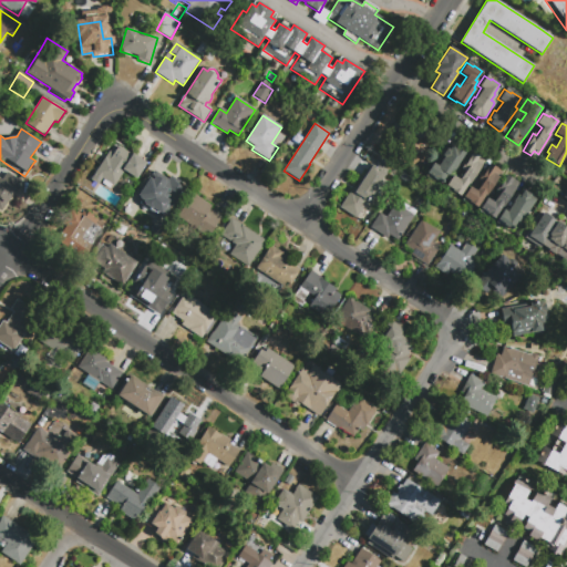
[(434,183),(425,176),(434,163),(439,166),(444,157),(443,156),(447,148),(450,150),(453,145),(465,154),(456,168),(455,169),(454,171),(453,171),(452,171),(450,172),(450,173),(450,174),(450,175),(449,176),(447,176),(442,184),(436,181),(434,183)]
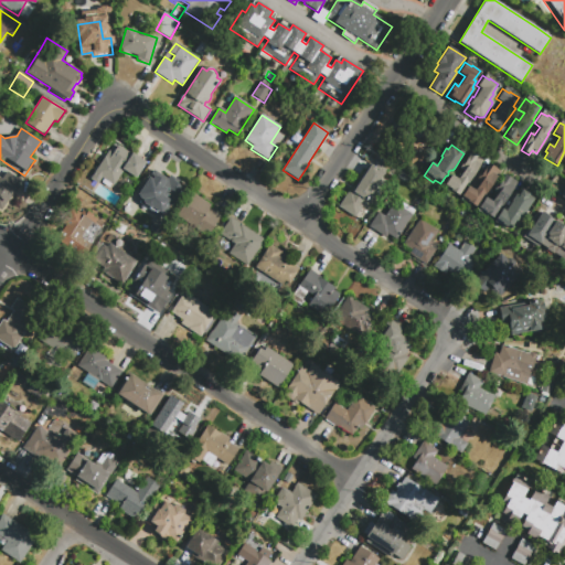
[(114,185),(95,172),(109,151),(113,153),(118,146),(132,155),(132,153),(146,162),(136,178),(124,170),(114,185)]
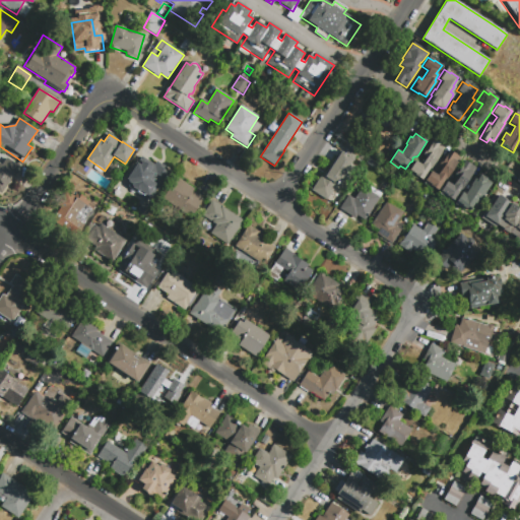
[(42,135),(51,139),(48,146),(39,142),(42,135)]
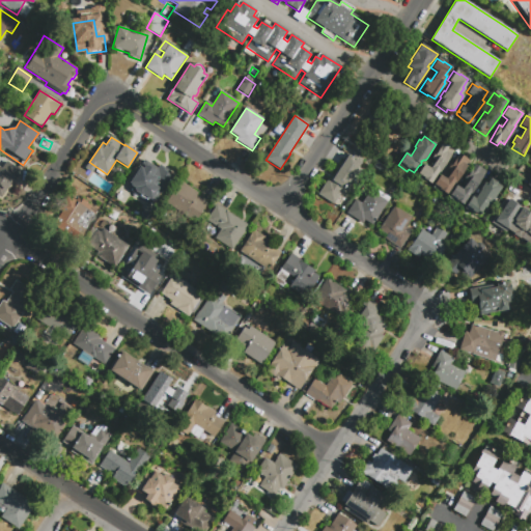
[(432,159),(443,143),(454,151),(431,185),(426,182),(425,184),(416,177),(424,165),(429,169),(436,161),(432,159)]
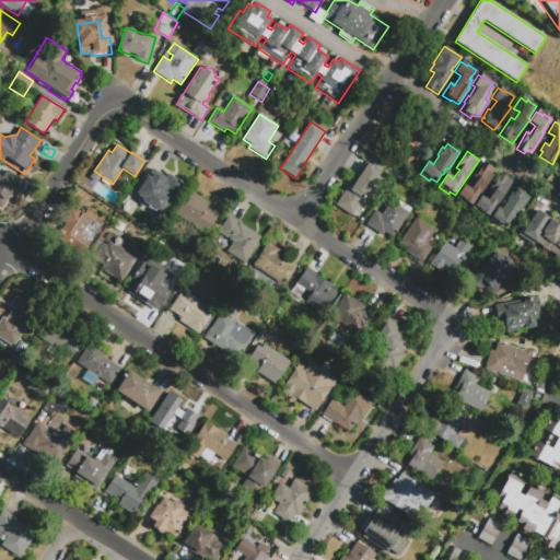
[(471,177),(482,162),(486,163),(488,163),(490,163),(490,164),(491,166),(491,167),(496,170),(471,205),(466,201),(465,203),(455,197),(464,184),(469,188),(476,181),(471,177)]
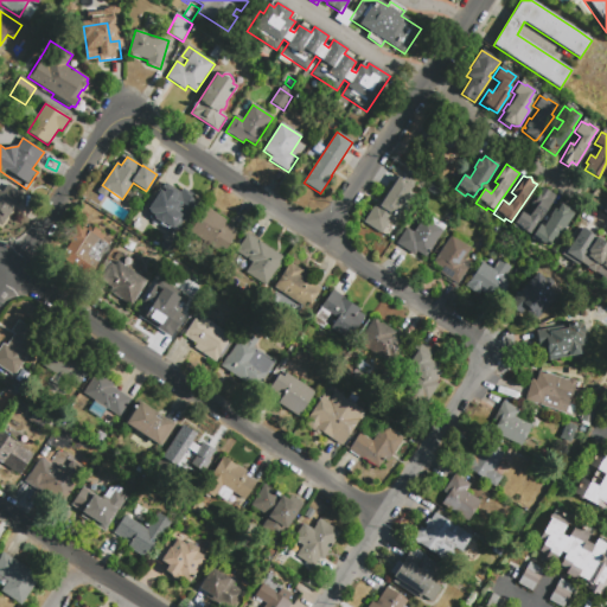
[(398,177),(413,186),(410,190),(402,203),(403,203),(398,210),(397,209),(382,234),(364,222),(376,204),(377,205),(382,199),(383,200),(398,177)]
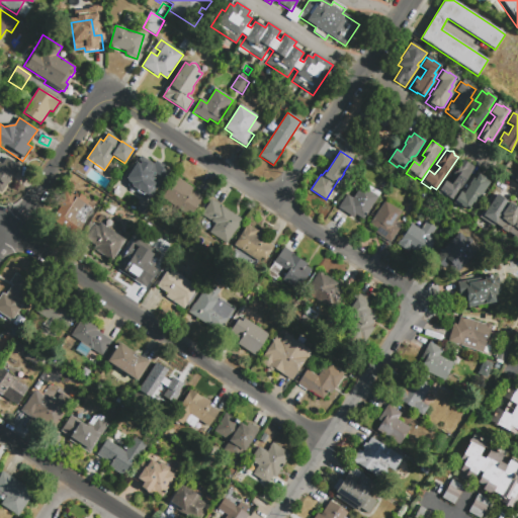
[(124,176),(141,152),(149,158),(148,159),(163,169),(162,171),(168,175),(154,195),(124,176)]
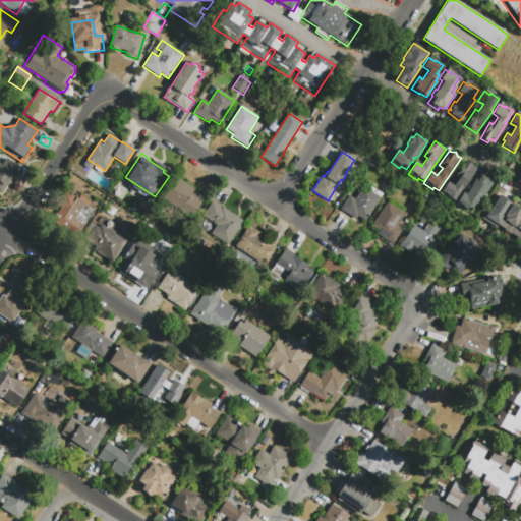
[(366,162),(369,156),(378,161),(373,167),(366,162)]
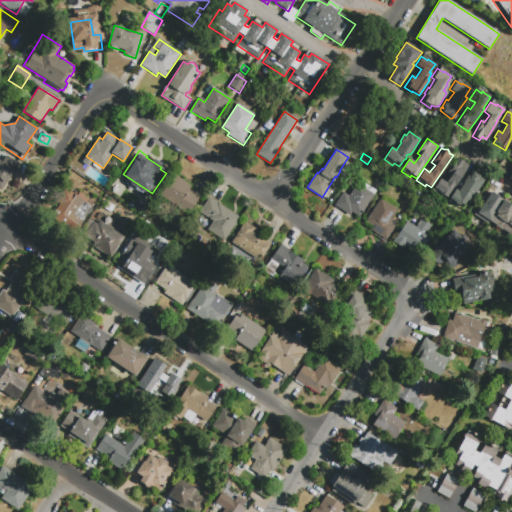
[(447,173),(457,158),(470,167),(463,176),(464,177),(461,182),(459,181),(447,199),(441,195),(440,197),(431,191),(439,179),(445,183),(450,175),(447,173)]
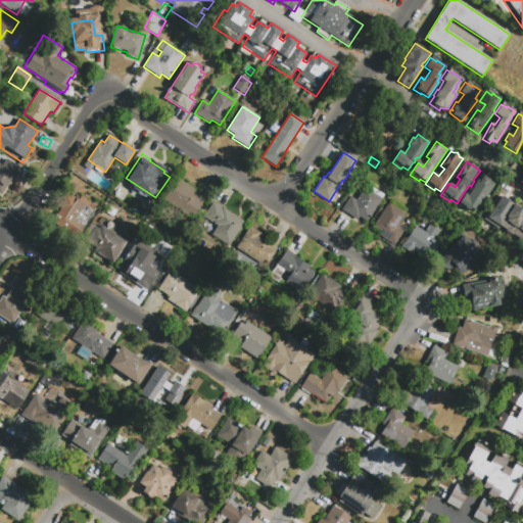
[(0,164),(14,174),(1,193),(0,192),(0,164)]
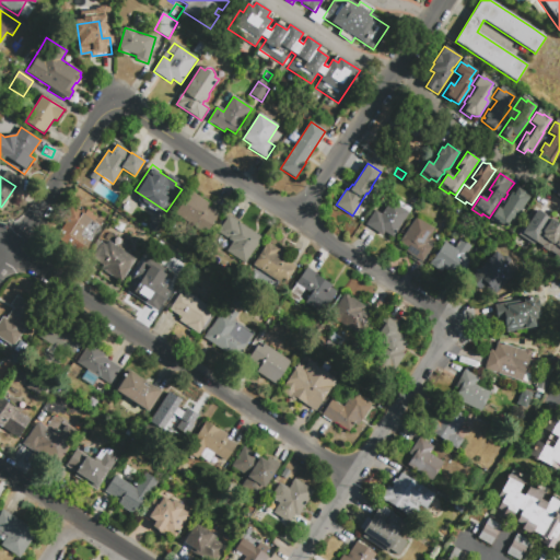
[(514,195),(517,188),(525,194),(524,194),(529,198),(517,214),(516,214),(510,225),(509,226),(506,228),(504,228),(500,224),(498,226),(489,220),(498,208),(501,210),(512,193),(514,195)]
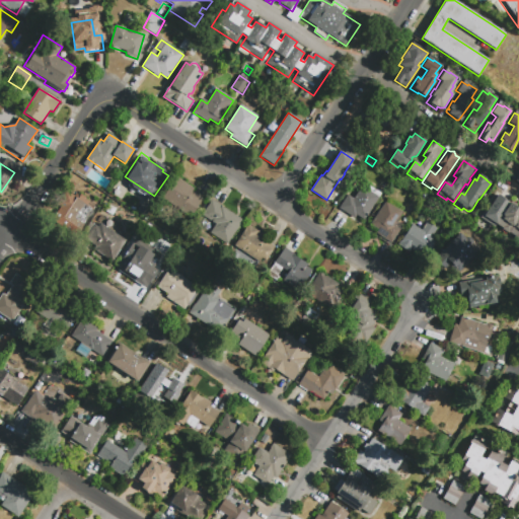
[(203,199),(194,214),(190,211),(187,214),(162,199),(176,176),(194,189),(192,192),(203,199)]
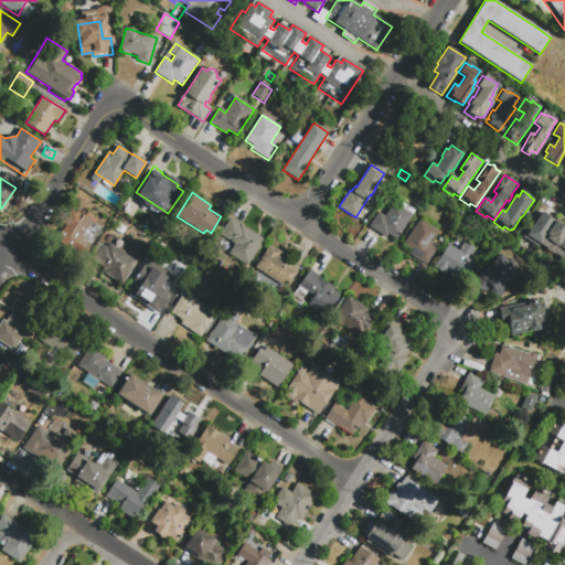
[(385,238),(369,227),(379,213),(384,216),(394,202),(400,205),(402,202),(415,211),(396,240),(388,234),(385,238)]
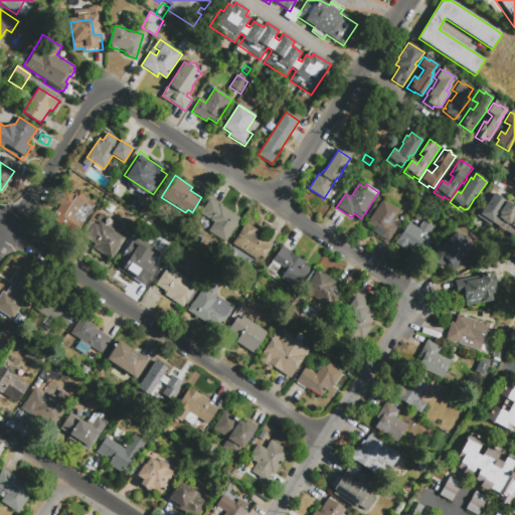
[(78,192),(84,196),(83,197),(89,200),(86,204),(92,207),(74,234),(50,218),(59,204),(56,202),(65,188),(73,194),(74,191),(77,193),(78,192)]
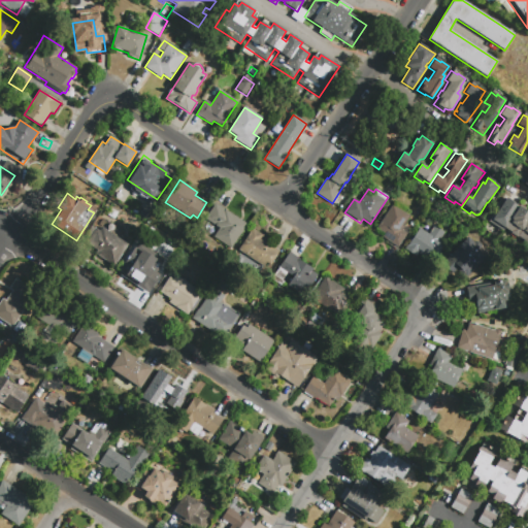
[(503,201),(505,198),(527,212),(527,243),(504,228),(503,231),(488,222),(495,211),(493,210),(500,199),(503,201)]
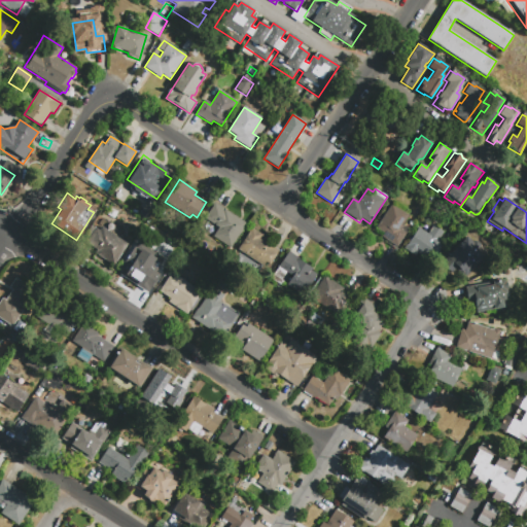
[(205,218),(215,203),(246,223),(232,247),(214,236),(219,229),(205,218)]
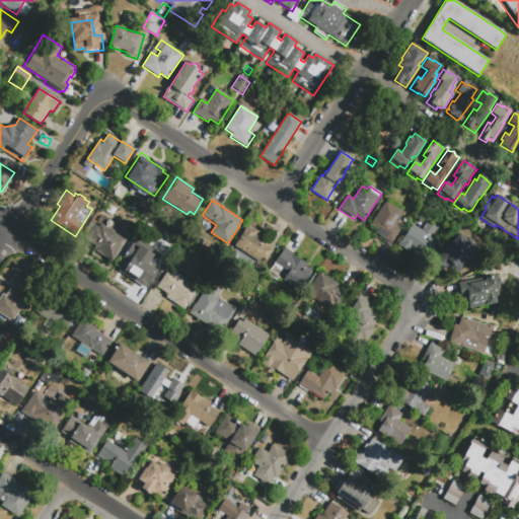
[(390,243),(376,233),(378,230),(370,225),(385,202),(402,213),(393,226),(399,230),(390,243)]
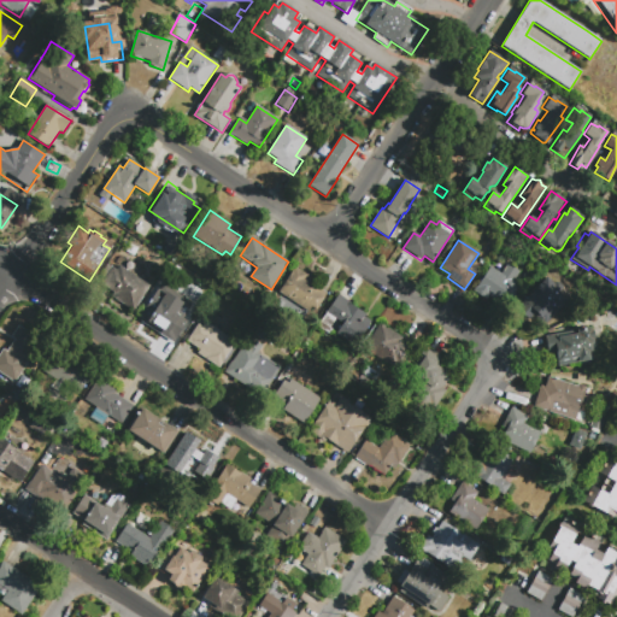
[(118,254),(127,259),(121,268),(113,263),(118,254)]
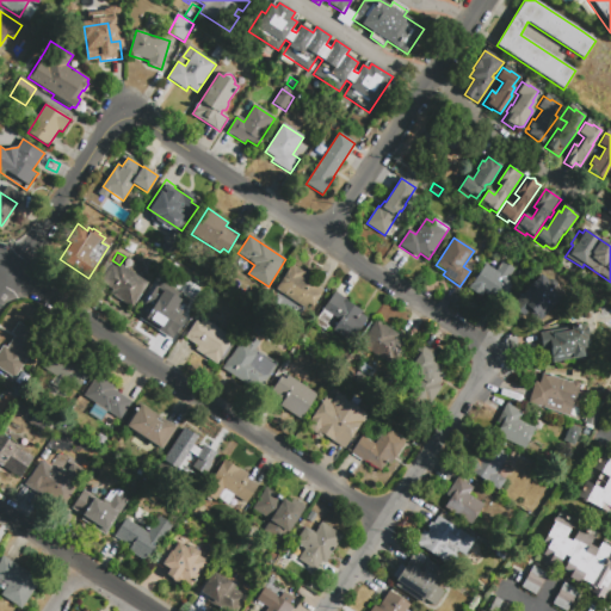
[(481,297),(469,289),(486,265),(497,272),(503,261),(514,270),(508,278),(514,282),(499,304),(483,294),(481,297)]
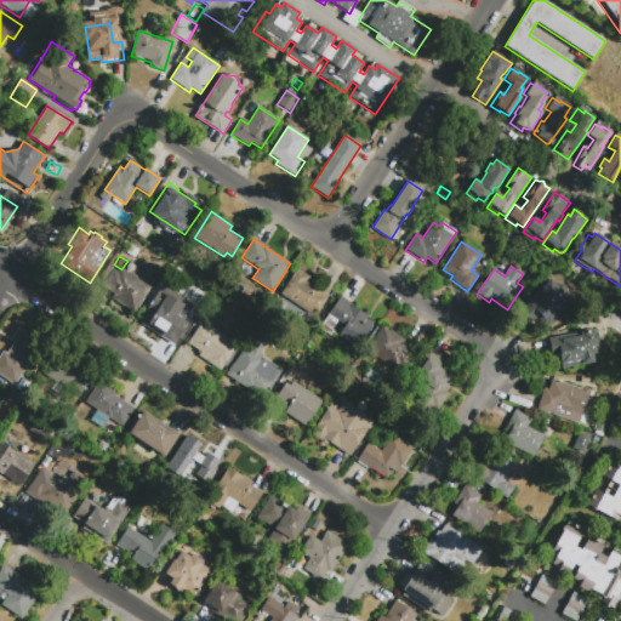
[(151,289),(135,313),(112,298),(114,295),(102,286),(113,269),(118,273),(120,268),(151,289)]
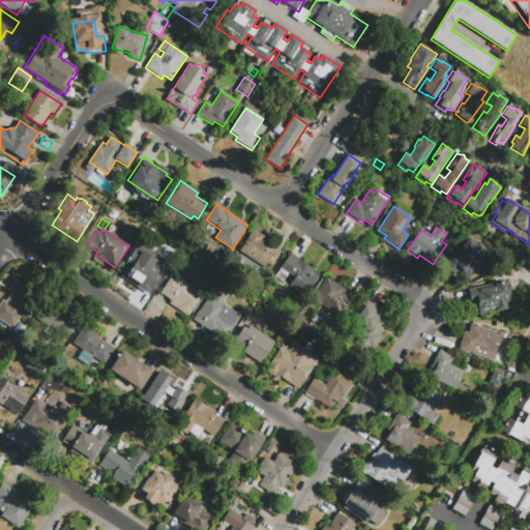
[(239,252),(253,230),(271,242),(269,245),(280,252),(271,266),(267,264),(264,268),(239,252)]
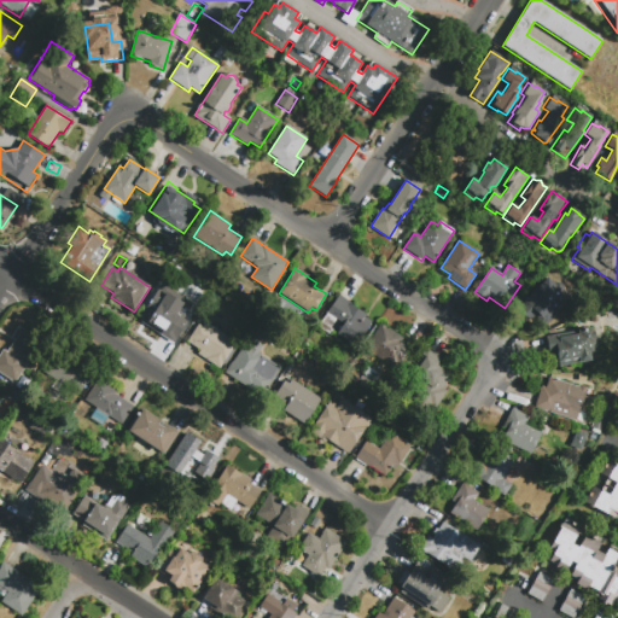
[(519,308),(548,278),(555,285),(557,283),(558,283),(560,283),(563,284),(564,285),(564,287),(563,290),(561,291),(560,291),(570,299),(561,308),(561,310),(561,312),(560,313),(558,314),(557,314),(546,325),(544,324),(542,325),(538,320),(538,319),(535,315),(530,320),(519,308)]
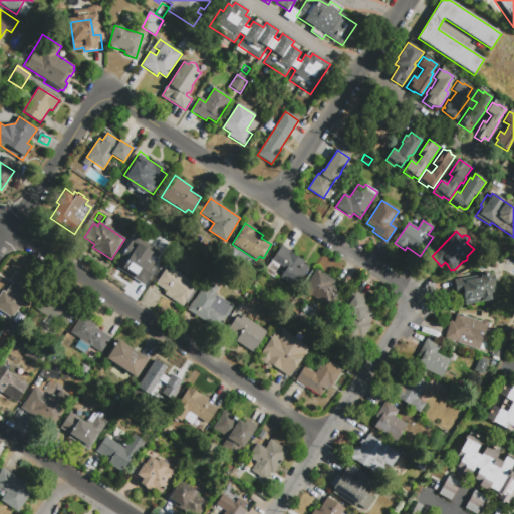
[(133,240),(148,251),(142,259),(157,268),(147,283),(117,263),(133,240)]
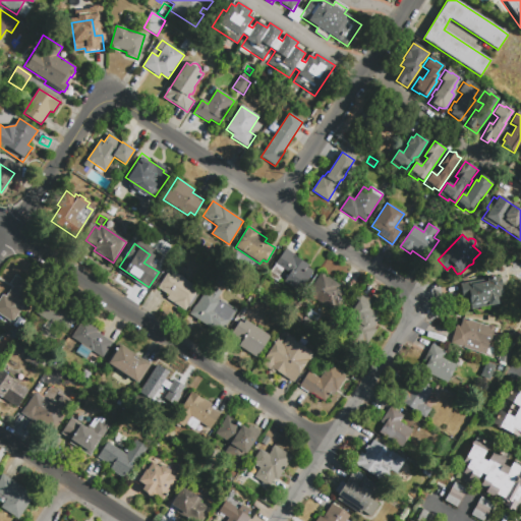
[(285,248),(294,254),(293,255),(308,266),(306,268),(312,272),(299,292),(283,282),(289,274),(283,270),(278,277),(280,278),(277,282),(267,276),(285,248)]
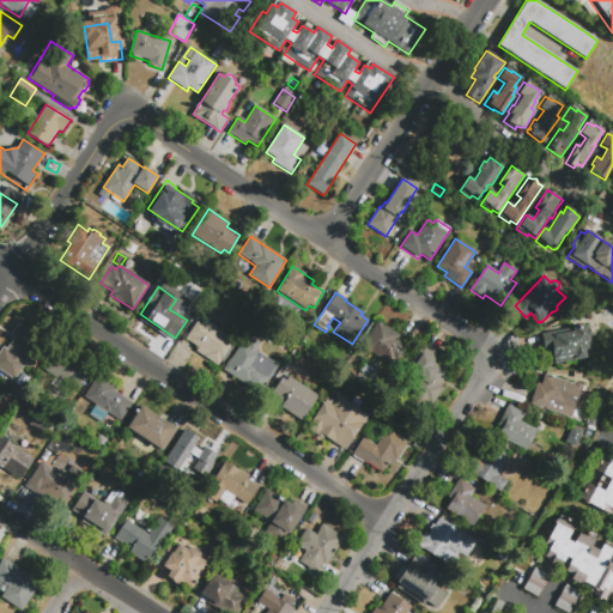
[(186,339),(196,323),(201,326),(204,321),(234,340),(217,365),(195,352),(199,347),(186,339)]
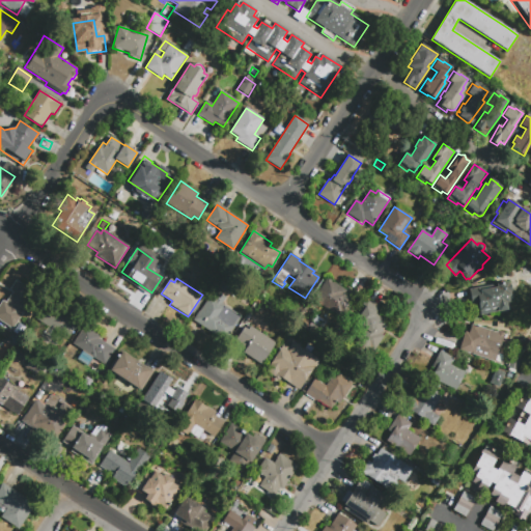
[(327,278),(346,290),(344,294),(353,300),(356,301),(346,316),(342,314),(340,316),(314,300),(313,300),(327,278)]
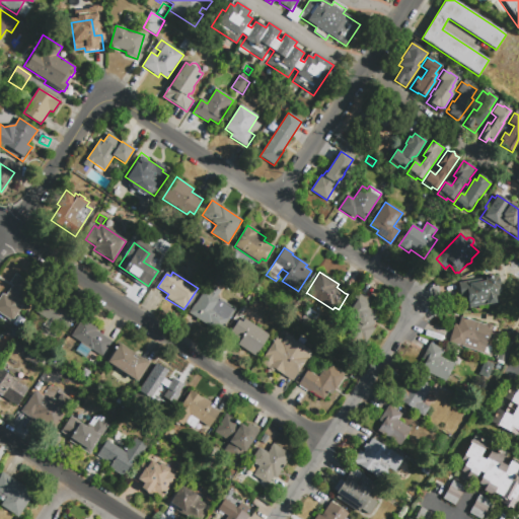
[(15,274),(34,287),(27,298),(12,322),(0,314),(0,297),(2,294),(6,296),(12,286),(9,284),(15,274)]
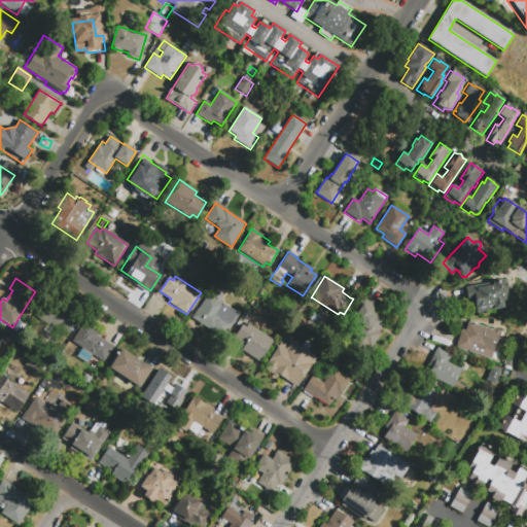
[(468,302),(466,288),(493,283),(493,282),(504,280),(505,282),(506,282),(507,290),(506,290),(506,292),(508,292),(510,297),(507,300),(505,301),(506,308),(477,313),(475,301),(468,302)]
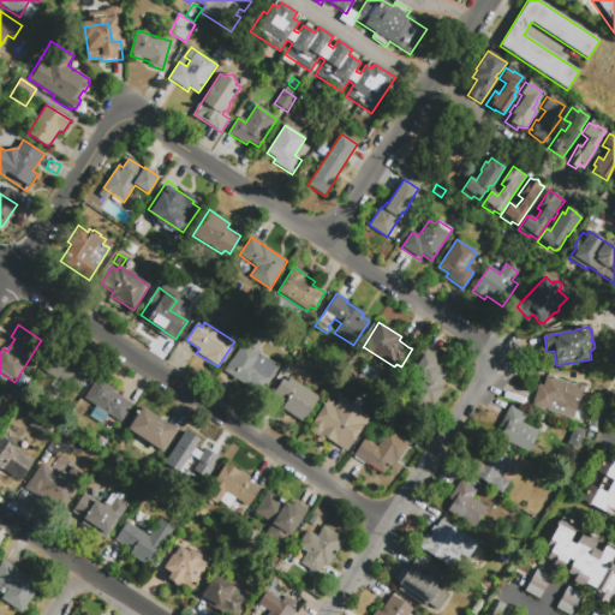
[(256,352),(278,368),(261,393),(251,387),(250,389),(224,371),(243,342),(249,347),(254,340),(261,345),(256,352)]
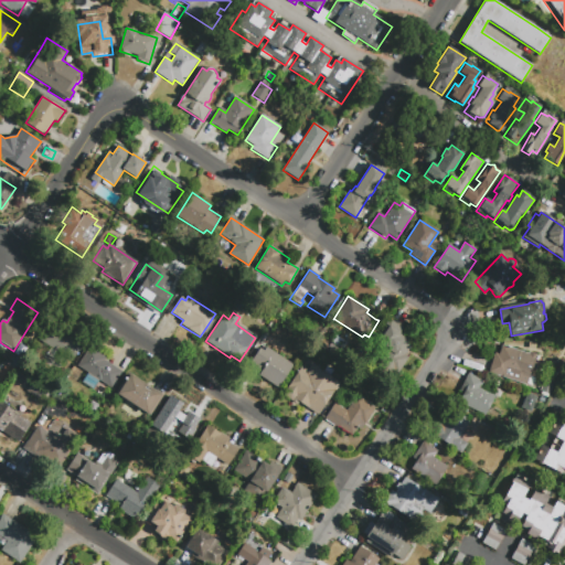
[(67,334),(66,336),(82,345),(71,362),(55,353),(53,358),(48,354),(50,349),(38,341),(50,322),(67,334)]
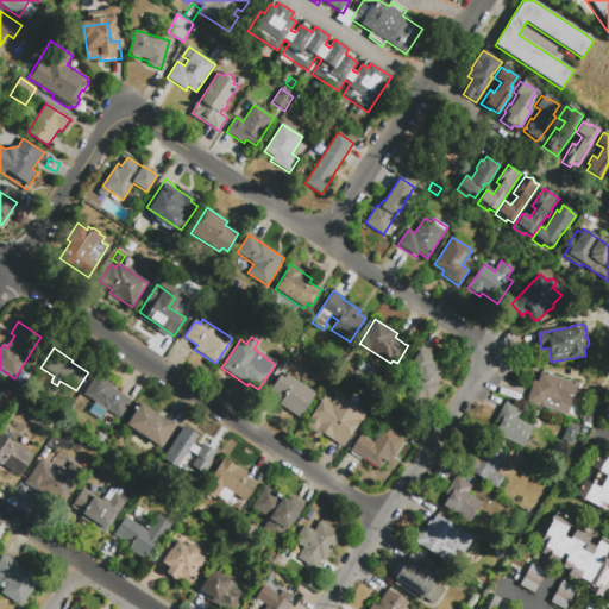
[(445,368),(435,383),(440,387),(427,406),(405,391),(416,372),(407,366),(418,347),(431,356),(429,358),(445,368)]
